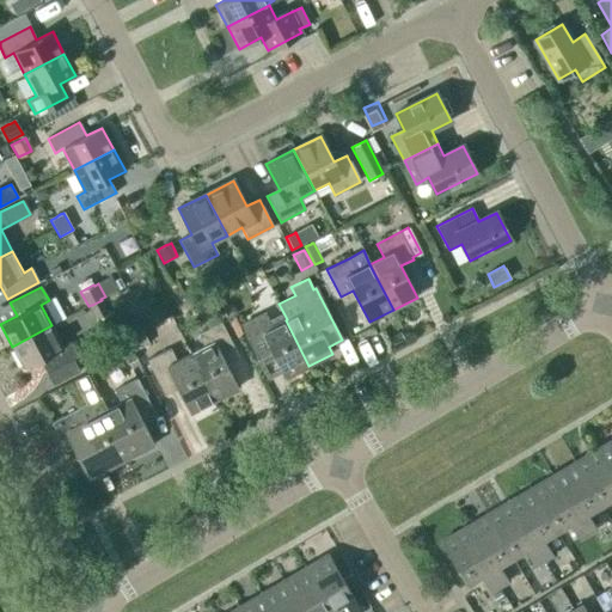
[(220,308),(213,295),(194,305),(200,318),(220,308)]
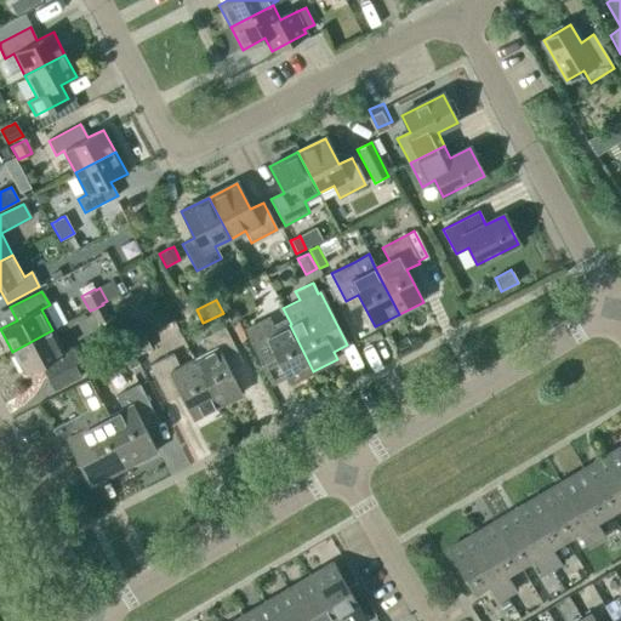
[(92,309),(90,311),(97,325),(110,318),(103,305),(93,309),(92,309)]
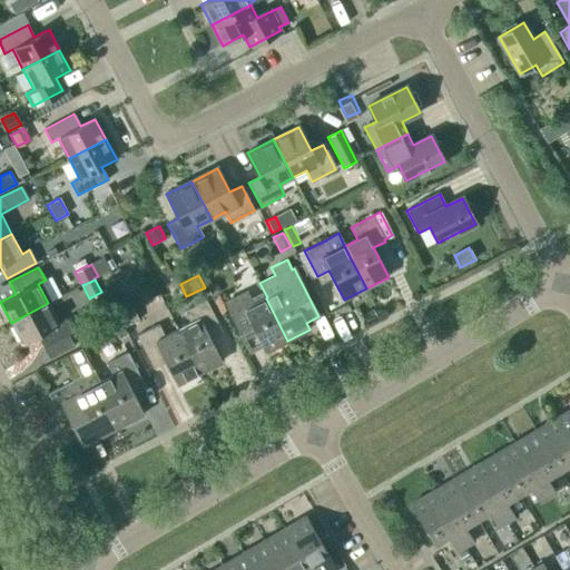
[(265,352),(287,341),(266,298),(253,305),(247,292),(225,303),(249,352),(262,345),(265,352)]
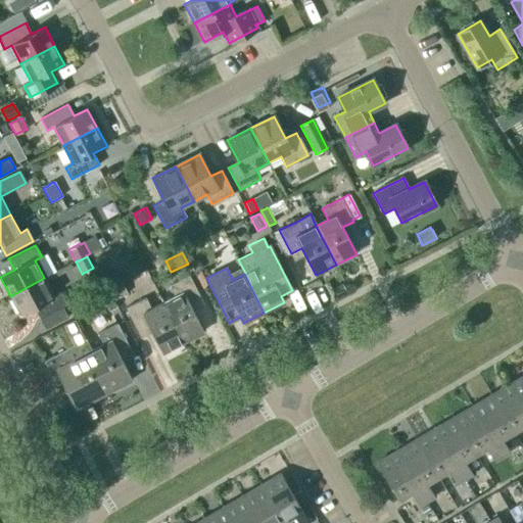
[(170,286),(175,297),(162,303),(183,342),(203,332),(190,305),(201,300),(189,276),(170,286)]
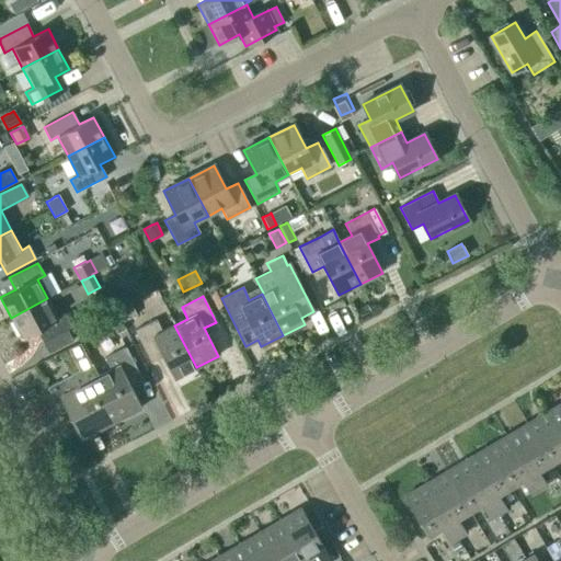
[(65,315),(58,318),(47,298),(11,318),(22,338),(36,330),(48,354),(72,341),(67,330),(72,327),(65,315)]
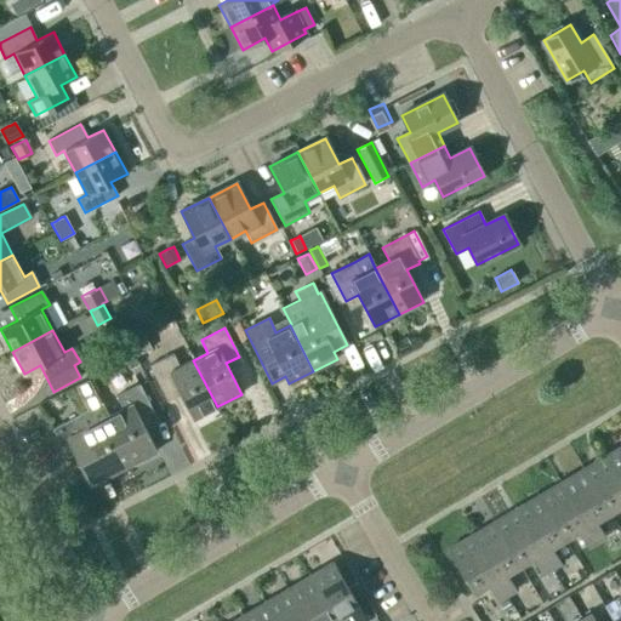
[(149,349),(143,336),(129,342),(135,357),(149,349)]
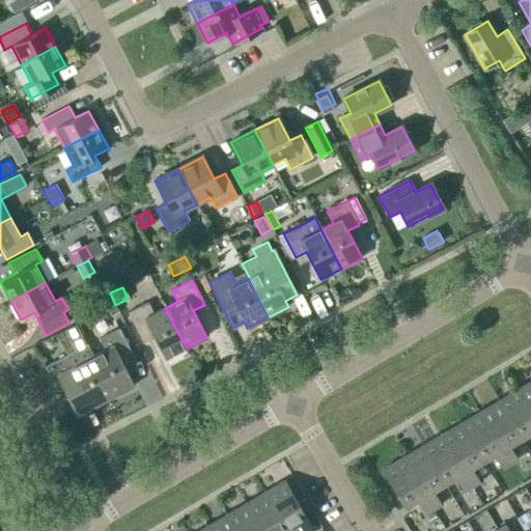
[(151,331),(165,359),(186,347),(165,308),(154,314),(147,303),(128,313),(140,337),(151,331)]
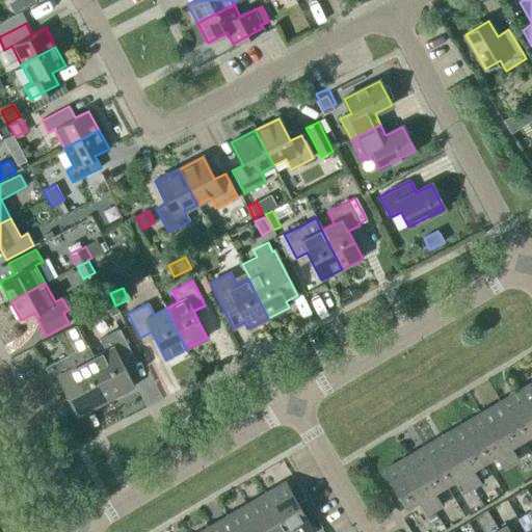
[(99,340),(105,351),(94,357),(113,397),(133,387),(120,360),(131,354),(118,329),(99,340)]
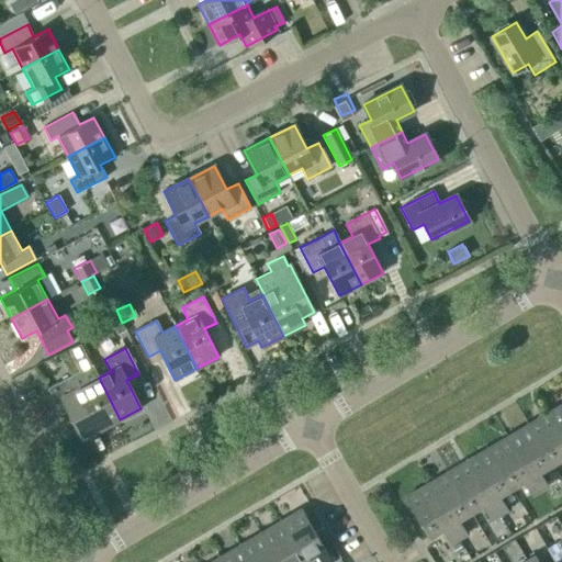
[(97,431),(120,419),(99,378),(92,366),(47,389),(60,414),(70,408),(82,403),(97,431)]
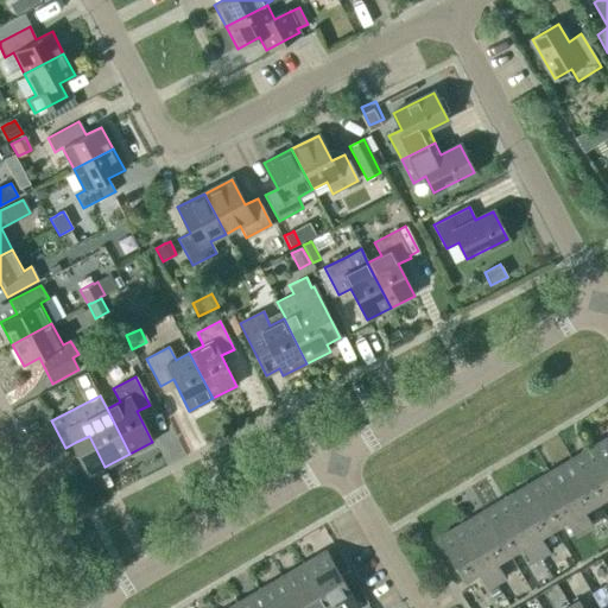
[(607,438),(594,448),(607,472),(607,438)]
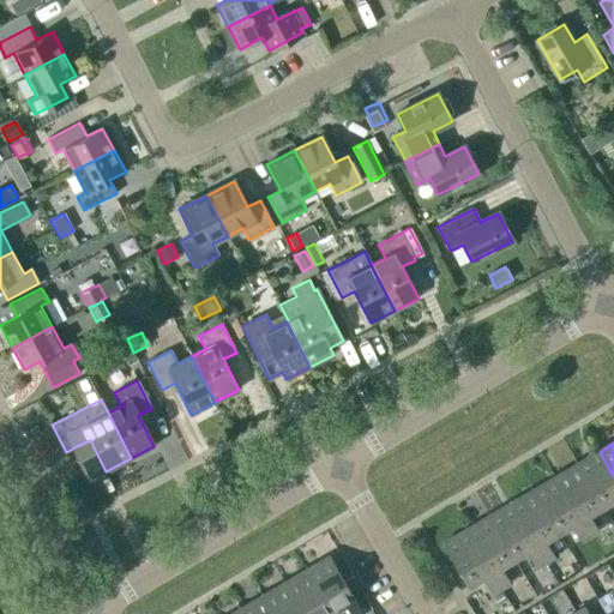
[(613,476),(600,452),(577,465),(602,507),(613,500),(613,476)]
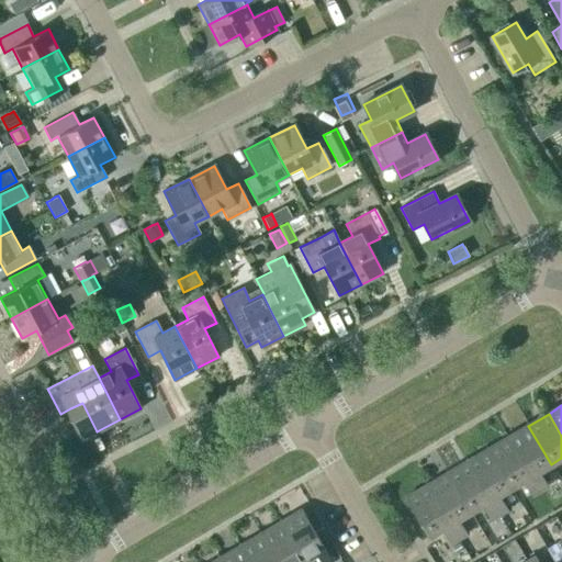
[(528,426),(508,438),(540,491),(548,486),(539,472),(551,464),(528,426)]
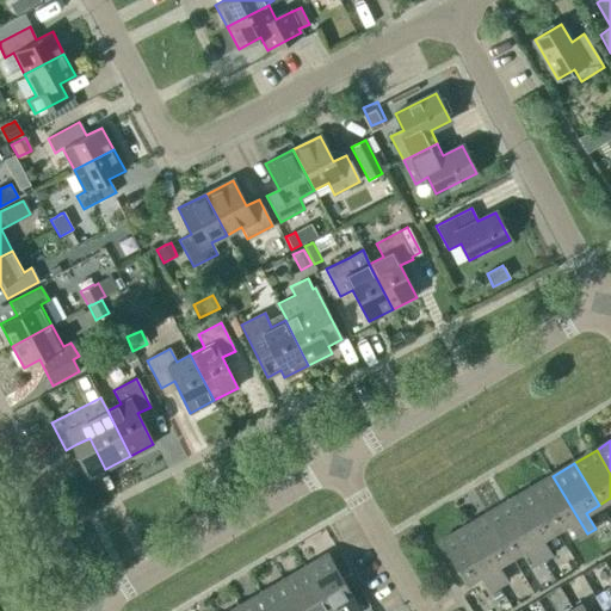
[(553,476),(530,489),(555,531),(568,523),(578,539),(587,534),(553,476)]
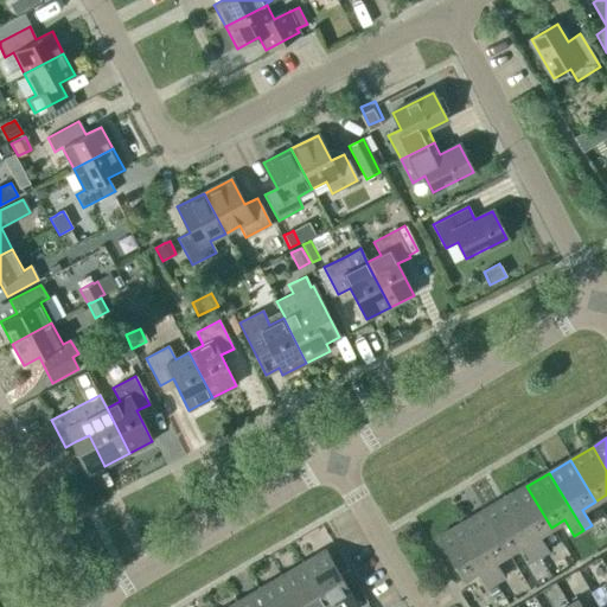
[(551,528),(526,486),(505,499),(540,556),(548,551),(538,535),(551,528)]
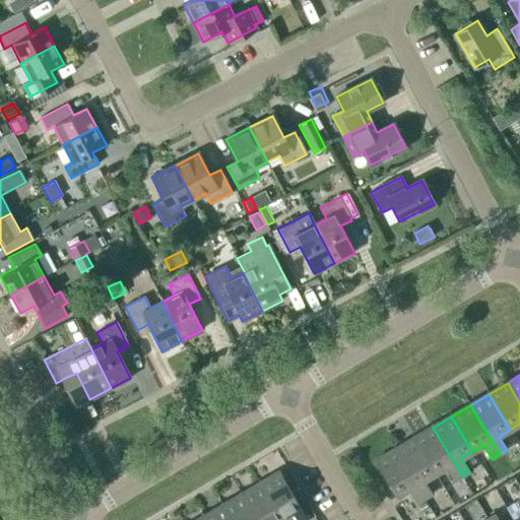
[(433,428),(413,439),(435,474),(446,467),(454,481),(462,476),(433,428)]
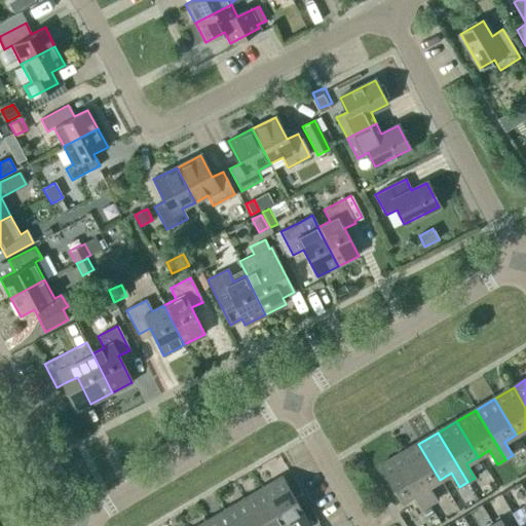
[(440,480),(418,444),(400,455),(429,504),(437,500),(428,486),(440,480)]
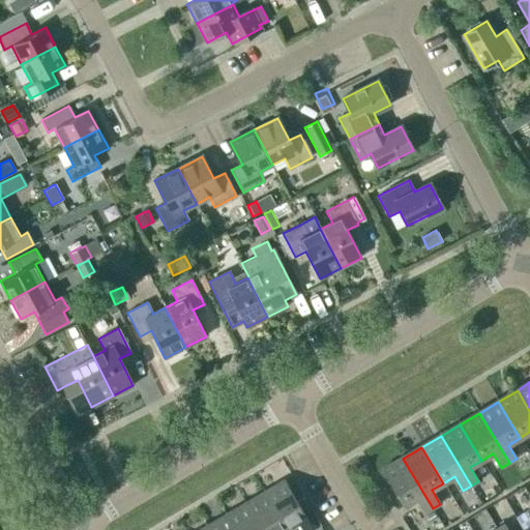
[(425,513),(433,508),(403,459),(383,470),(405,506),(417,499),(425,513)]
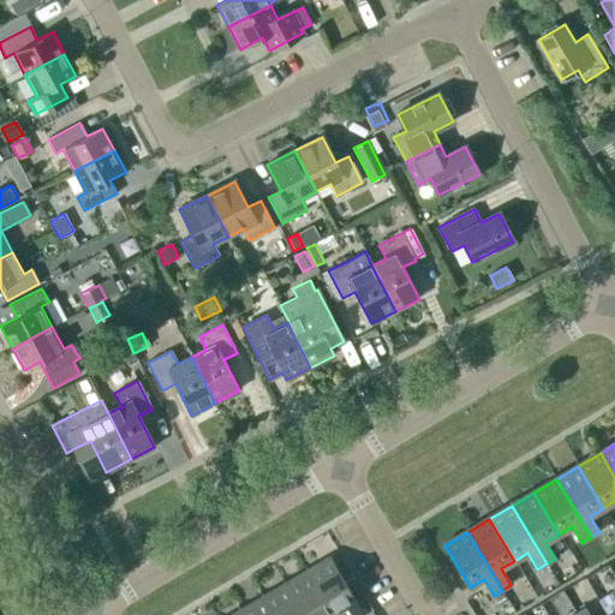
[(363,614),(330,559),(308,572),(333,614),(346,607),(351,614),(363,614)]
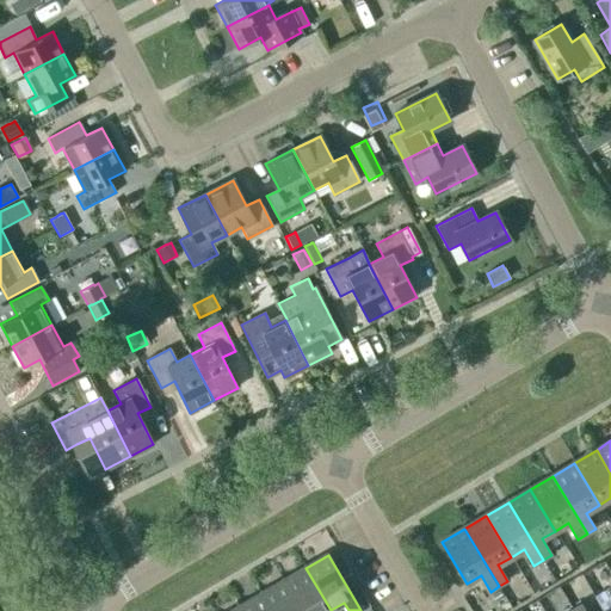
[(328,610),(331,610),(306,568),(283,581),(301,610),(328,610)]
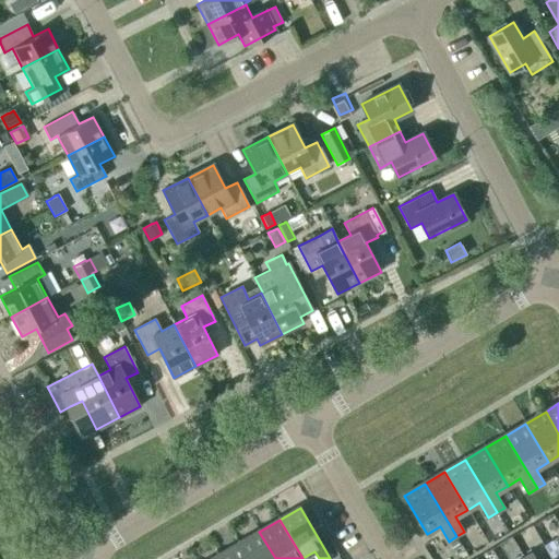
[(275,558),(259,532),(239,544),(248,558),(275,558)]
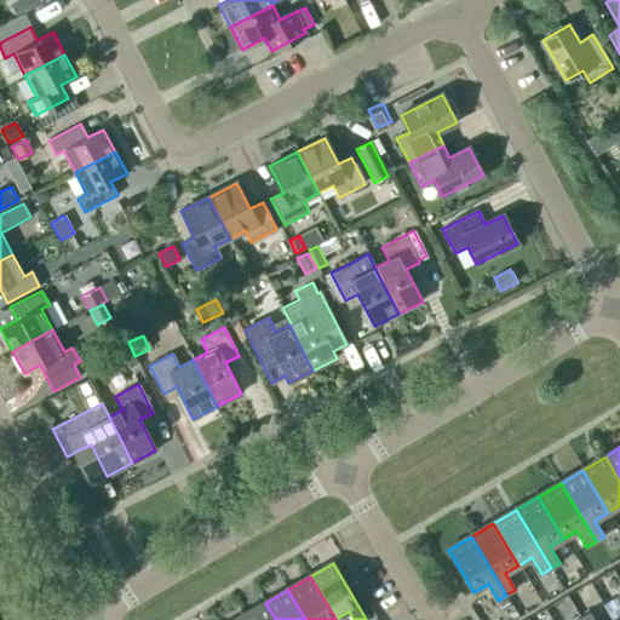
[(575,602),(573,603),(581,618),(590,613),(581,598),(575,602)]
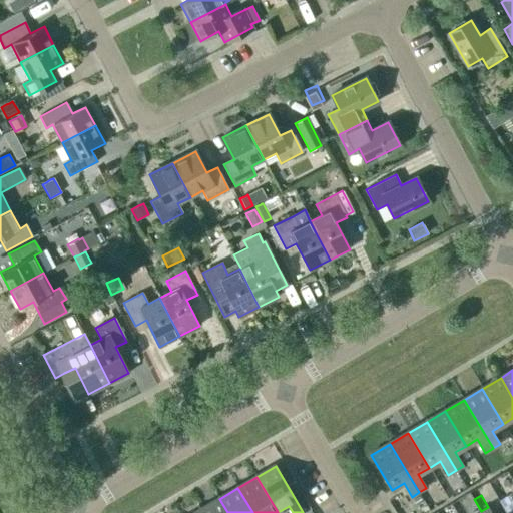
[(227,512),(219,499),(201,510),(202,512),(227,512)]
